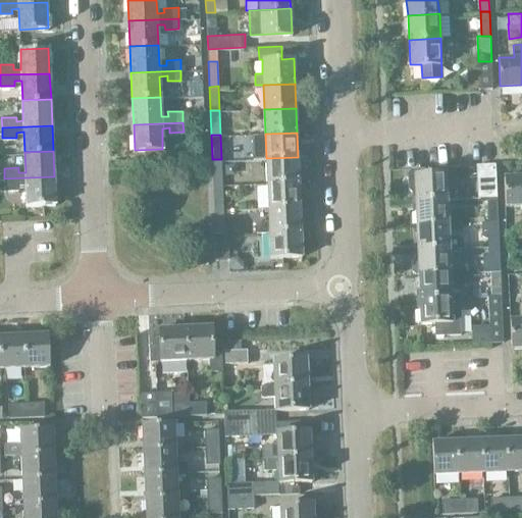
[(266,158),(267,183),(299,182),(298,157),(266,158)]
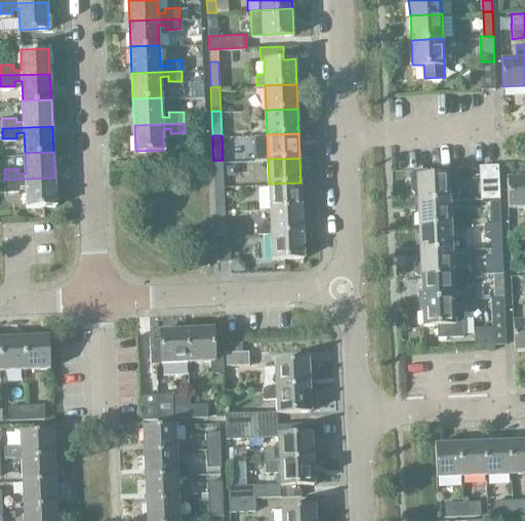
[(213,160),(214,185),(224,185),(223,160),(213,160)]
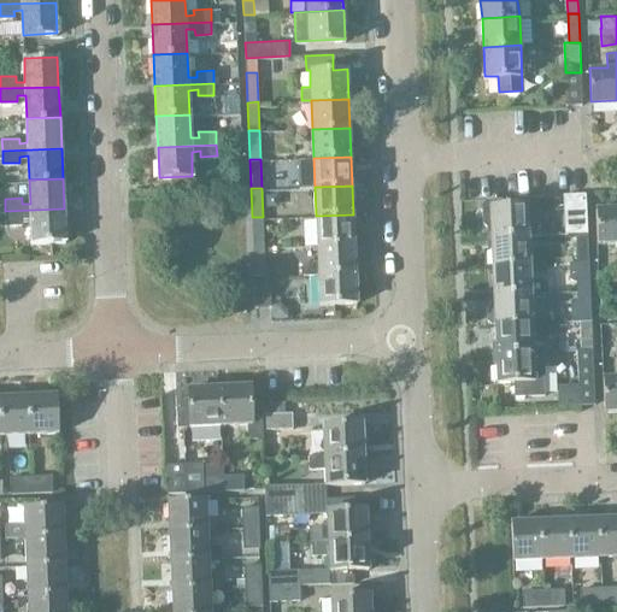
[(538,221),(528,222),(527,204),(509,205),(507,198),(486,198),(482,202),(483,221),(487,224),(491,224),(492,235),(528,234),(540,233),(540,223),(538,221)]
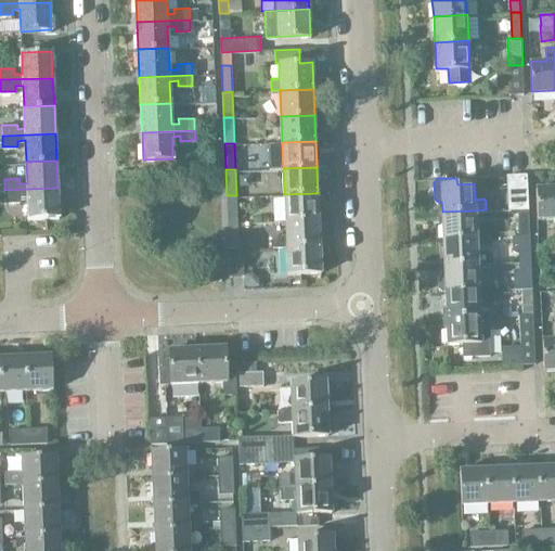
[(519,208),(528,208),(527,181),(517,181),(519,208)]
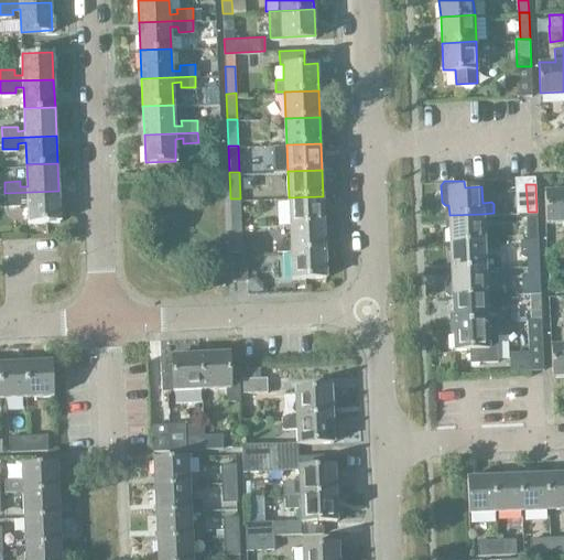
[(545,222),(563,219),(563,189),(544,191),(545,222)]
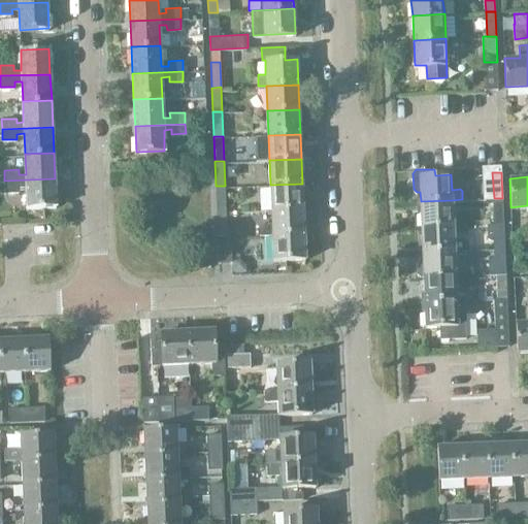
[(55,178),(4,181),(4,192),(20,191),(20,186),(26,186),(27,206),(56,205),(55,178)]
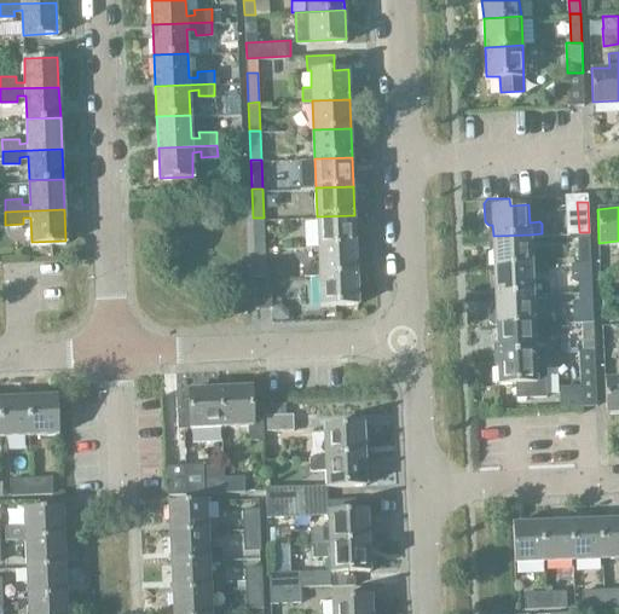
[(317,216),(318,245),(356,243),(354,215),(317,216)]
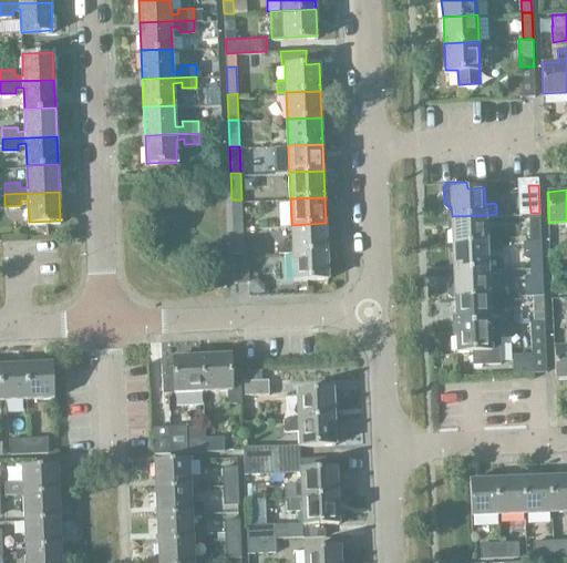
[(232,200),(233,226),(243,226),(241,200),(232,200)]
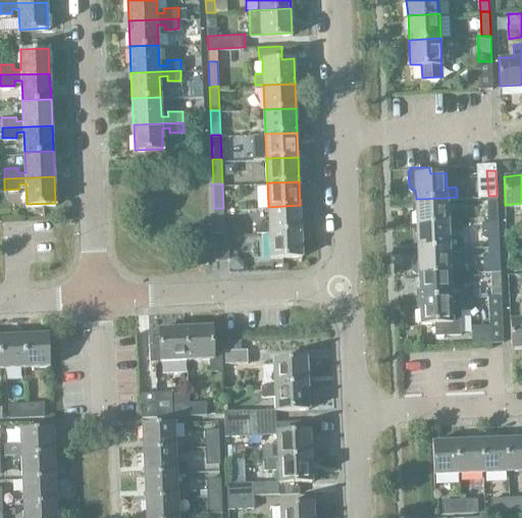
[(489,220),(498,220),(497,196),(488,196),(489,220)]
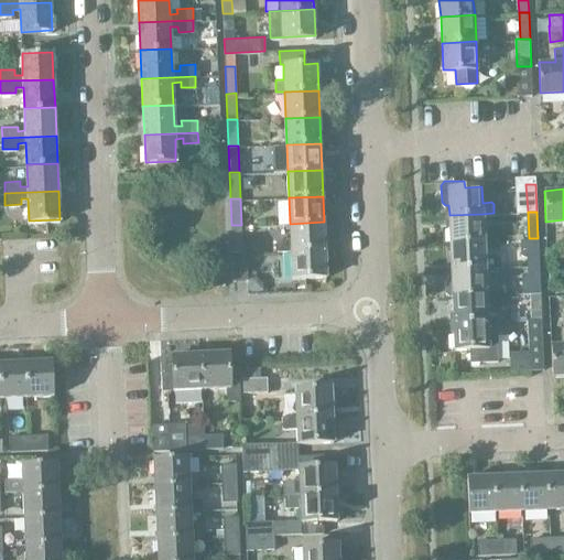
[(449,215),(451,241),(485,240),(483,214),(449,215)]
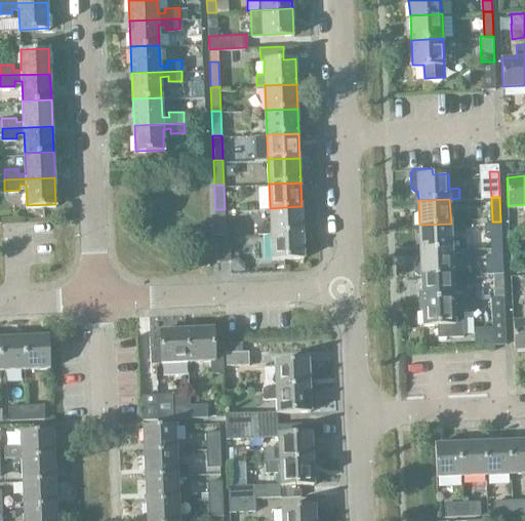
[(257,222),(258,233),(271,233),(303,231),(301,206),(270,208),(270,222),(257,222)]
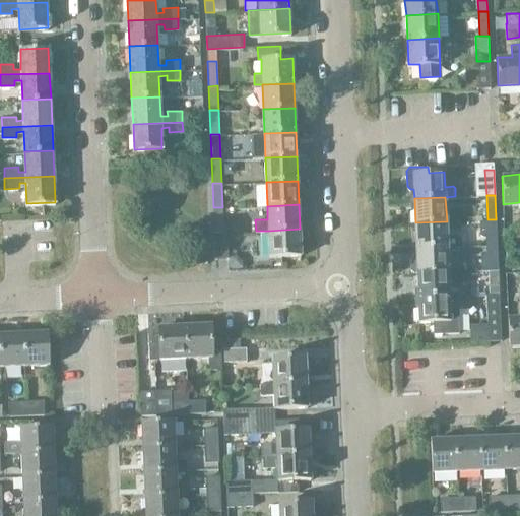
[(213,207),(214,232),(223,232),(222,207),(213,207)]
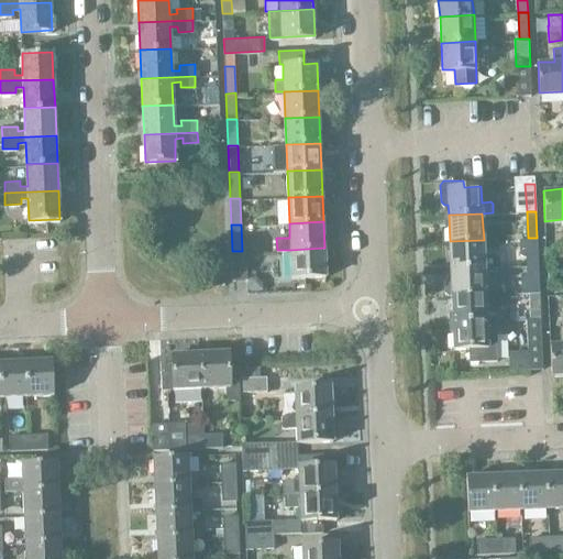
[(538,264),(537,238),(528,238),(519,238),(519,252),(523,254),(526,254),(526,264),(538,264)]
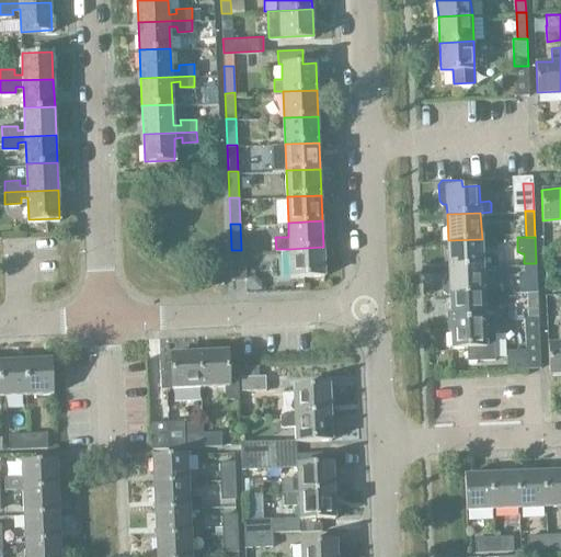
[(499,264),(497,251),(482,252),(482,239),(448,240),(449,266),(482,265),(499,264)]
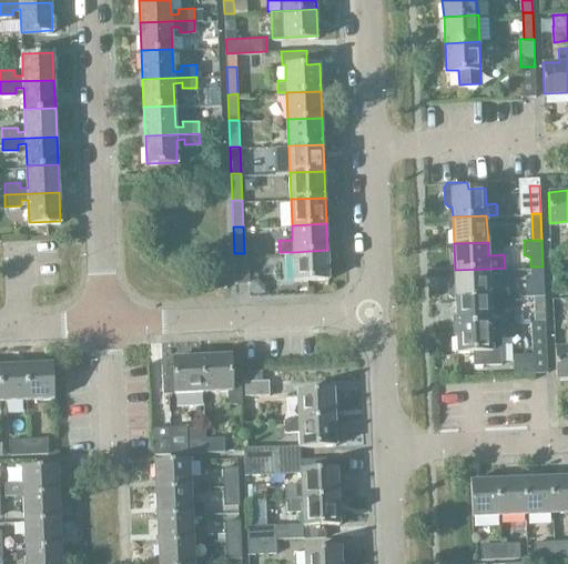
[(327,250),(293,252),(294,279),(328,278),(327,250)]
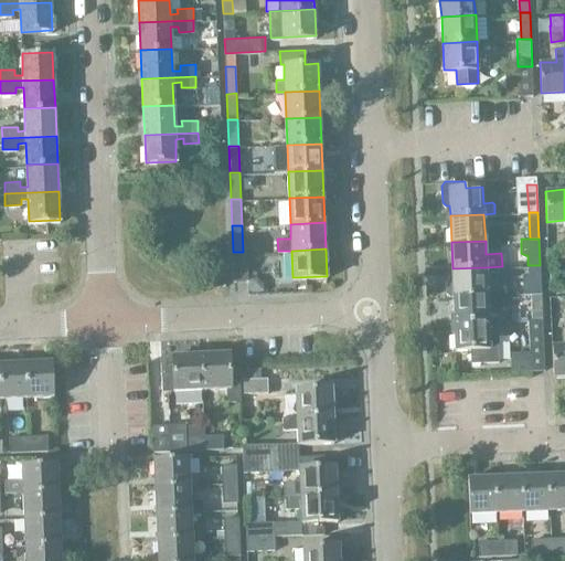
[(247,252),(243,252),(233,252),(234,281),(248,279),(247,252)]
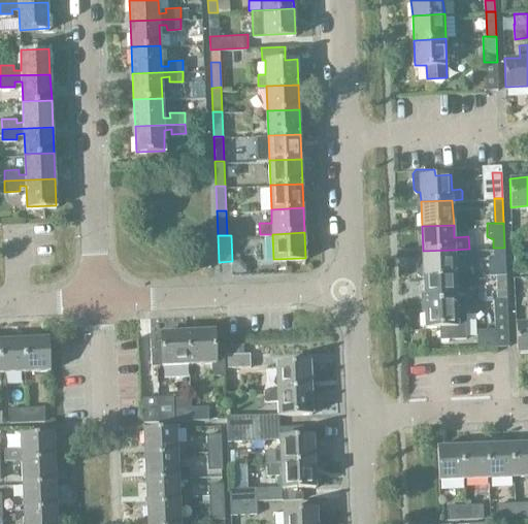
[(506,272),(504,248),(493,248),(494,255),(491,256),(488,258),(488,272),(497,272),(506,272)]
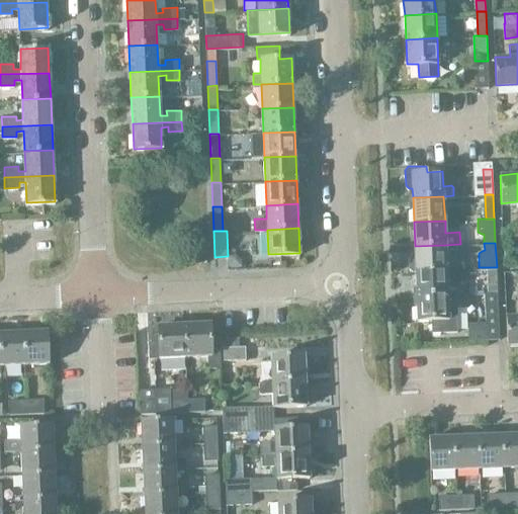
[(416,267),(416,270),(447,269),(445,245),(415,246),(415,255),(412,255),(409,258),(409,264),(412,267),(416,267)]
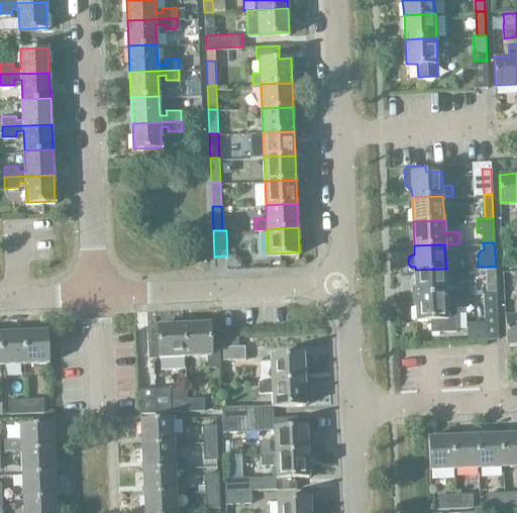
[(487,267),(488,291),(497,291),(496,267),(487,267)]
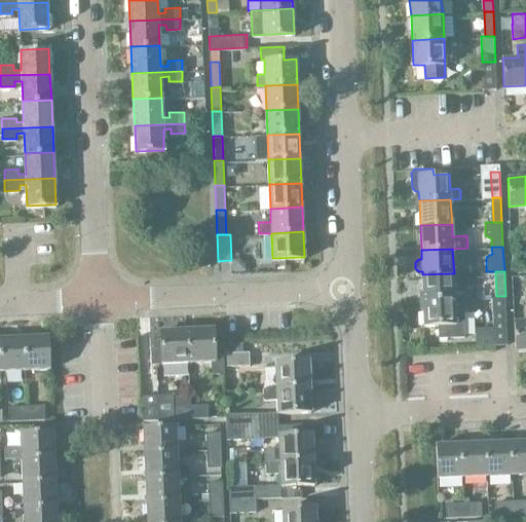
[(422,274),(423,299),(455,298),(454,273),(422,274)]
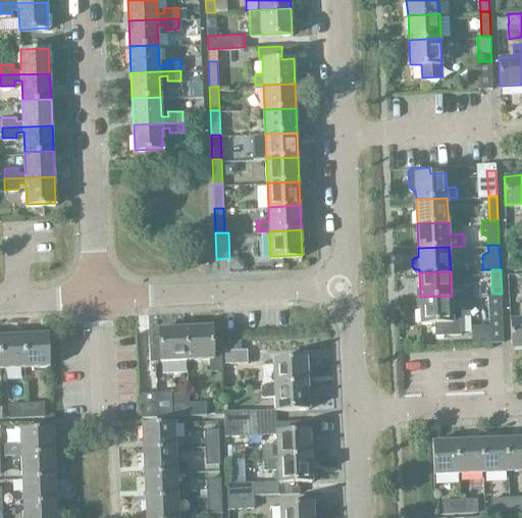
[(502,294),(492,294),(488,294),(489,319),(503,318),(502,294)]
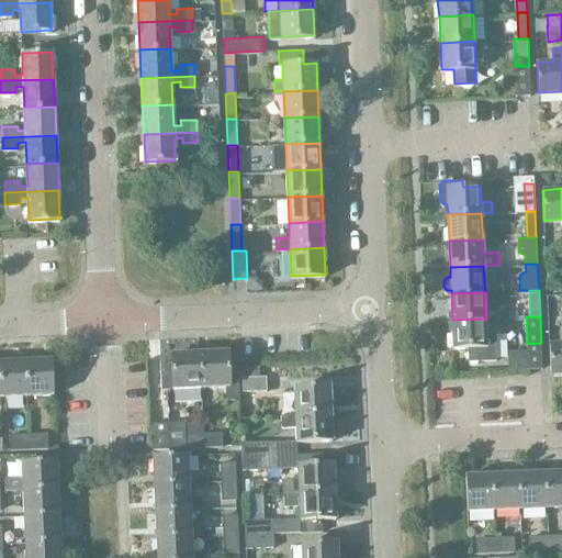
[(486,319),(452,320),(453,347),(469,346),(469,359),(496,358),(495,330),(502,330),(502,317),(486,319)]
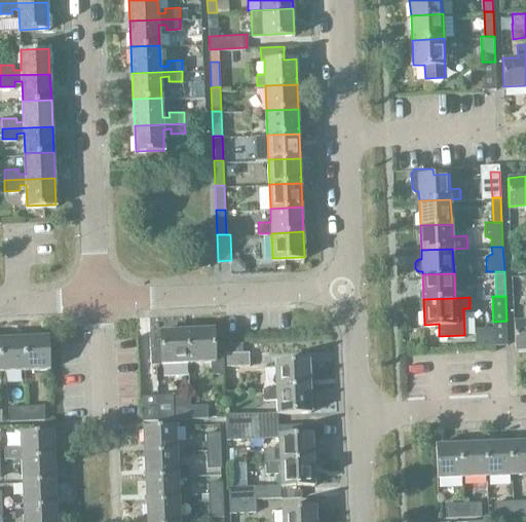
[(525,348),(525,320),(514,321),(515,349),(525,348)]
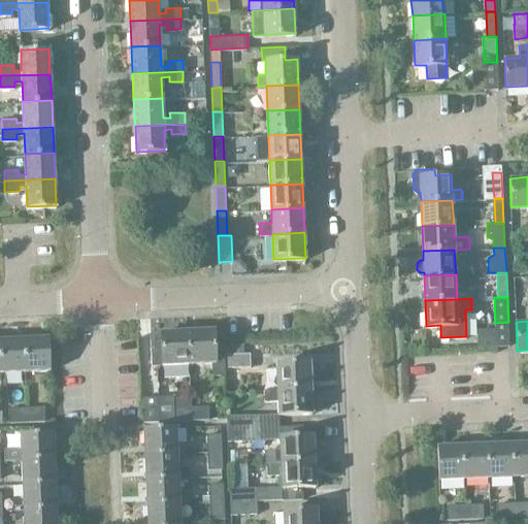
[(188,330),(189,362),(211,361),(212,374),(225,374),(225,366),(224,344),(224,342),(216,342),(215,329),(188,330)]
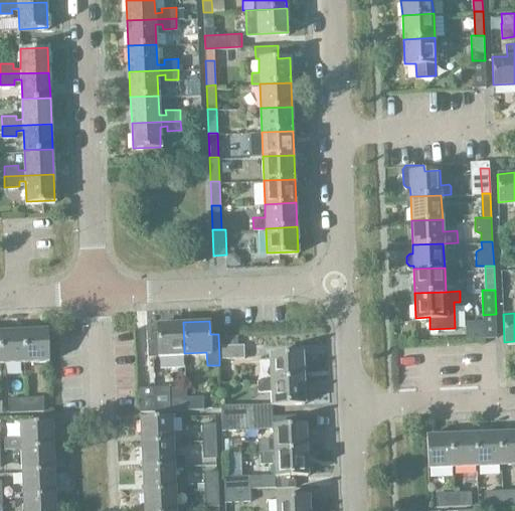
[(184,353),(183,322),(156,323),(156,331),(147,331),(148,355),(162,355),(170,354),(184,353)]
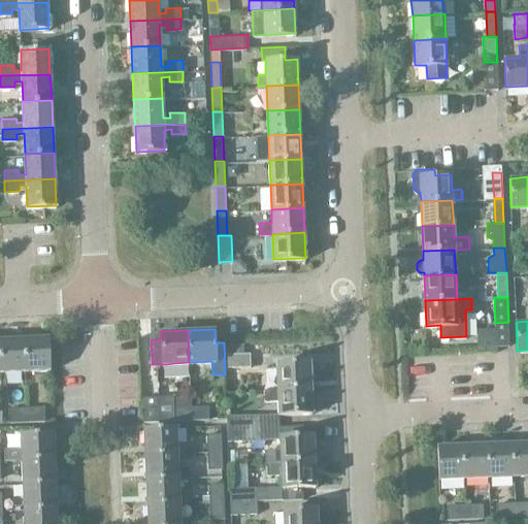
[(48,336),(24,337),(25,370),(51,369),(48,336)]
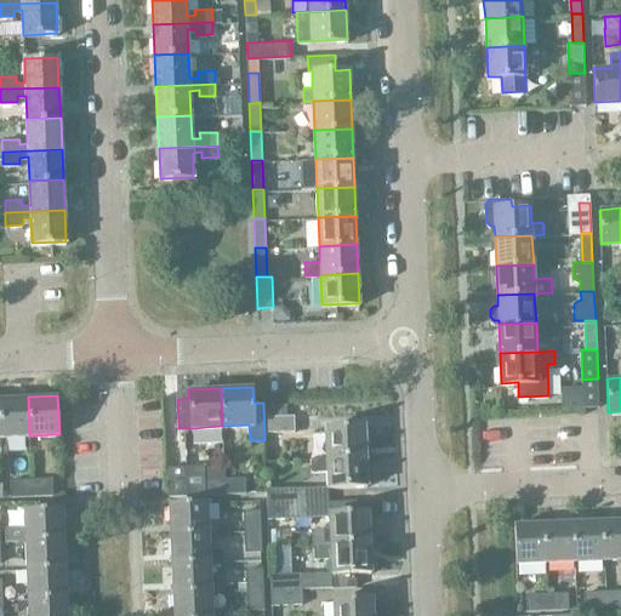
[(28,397),(0,398),(0,433),(0,437),(29,435),(28,397)]
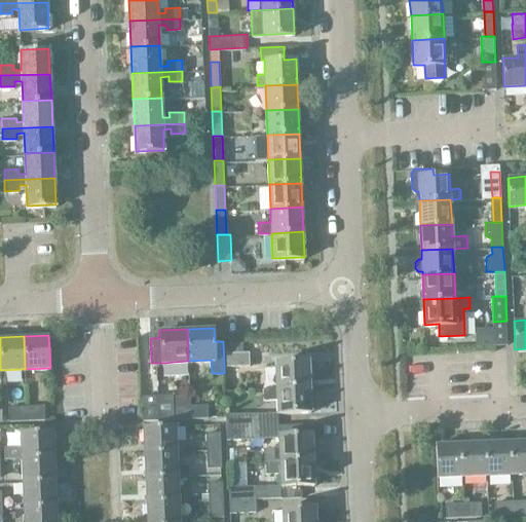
[(242,342),(223,342),(224,365),(250,364),(249,350),(242,351),(242,342)]
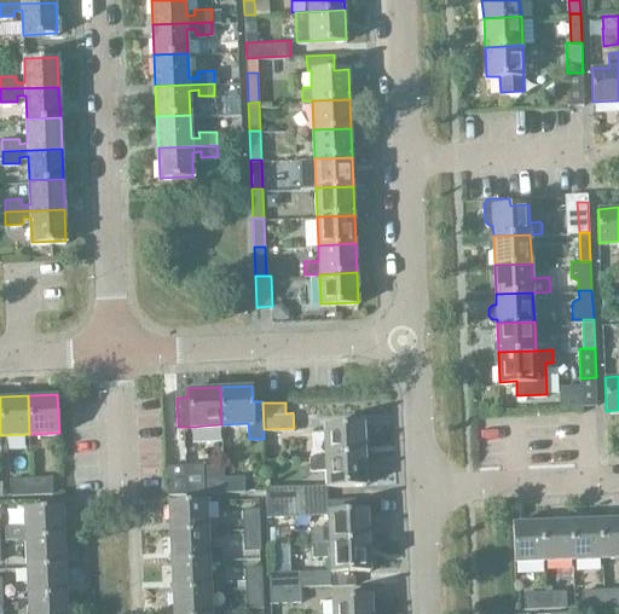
[(324,426),(325,455),(365,453),(363,423),(324,426)]
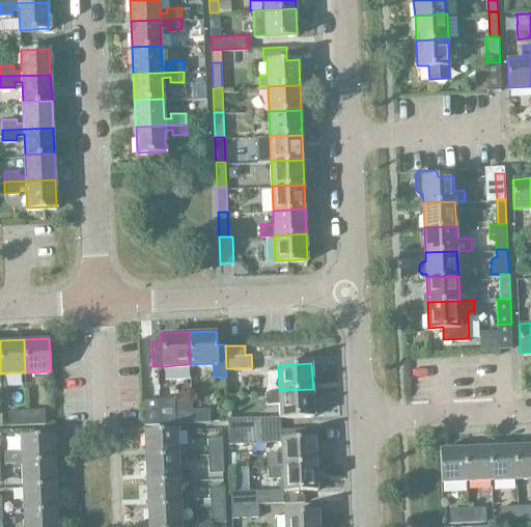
[(279,390),(266,391),(267,403),(279,401),(280,416),(314,415),(314,413),(317,413),(320,410),(319,403),(317,399),(313,400),(313,389),(279,390)]
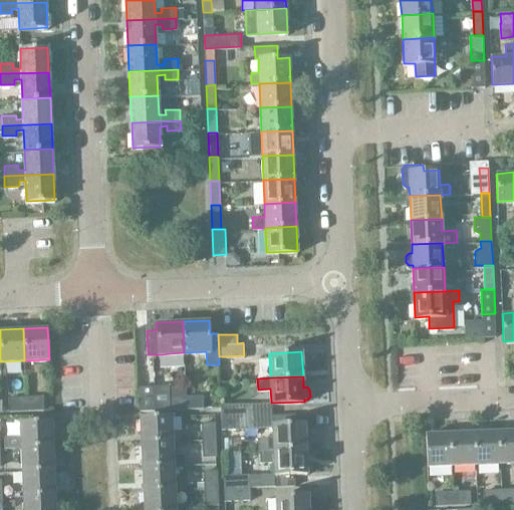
[(139,386),(140,409),(187,407),(186,395),(169,396),(169,385),(139,386)]
